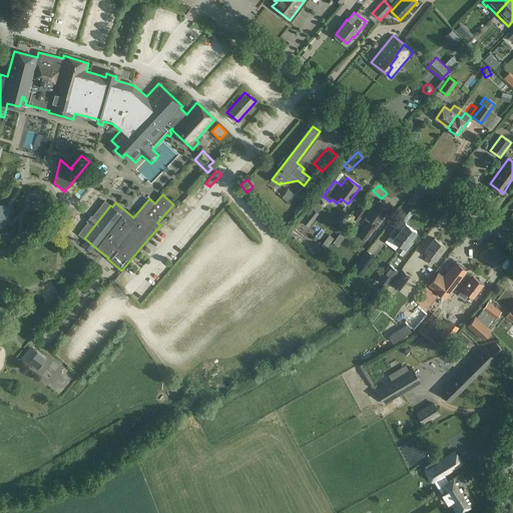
[(294,208),(300,201),(292,194),(286,200),(294,208)]
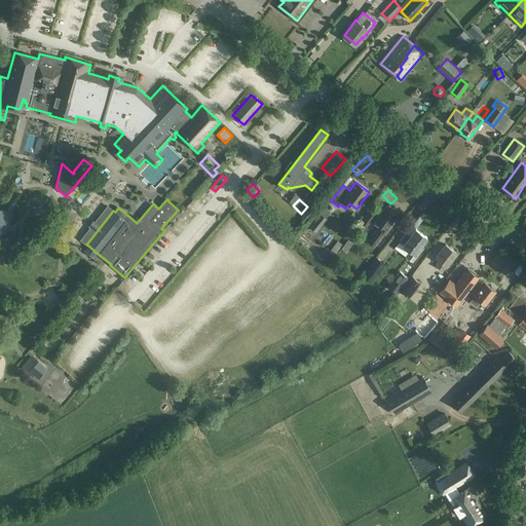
[(375,246),(384,233),(385,234),(392,224),(391,223),(398,215),(392,212),(392,210),(389,207),(387,208),(385,207),(376,220),(375,220),(381,225),(378,228),(369,241),(375,246)]
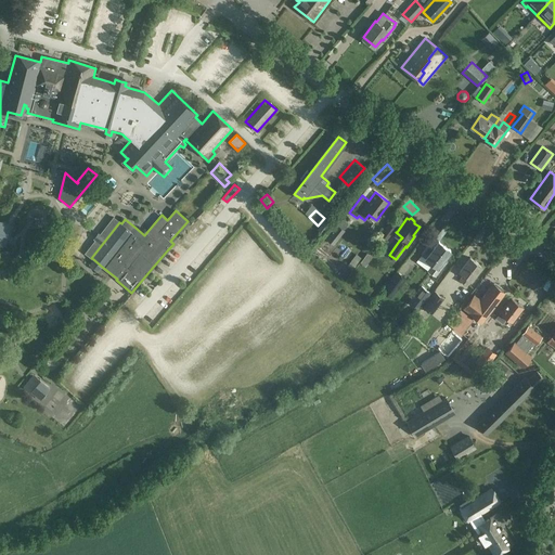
[(323,220),(317,229),(323,234),(330,226),(323,220)]
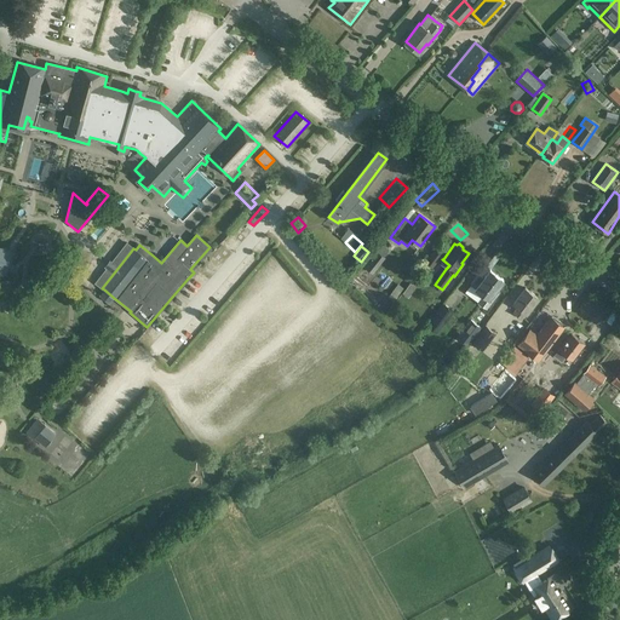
[(440,257),(442,254),(435,250),(425,262),(432,267),(436,262),(440,257)]
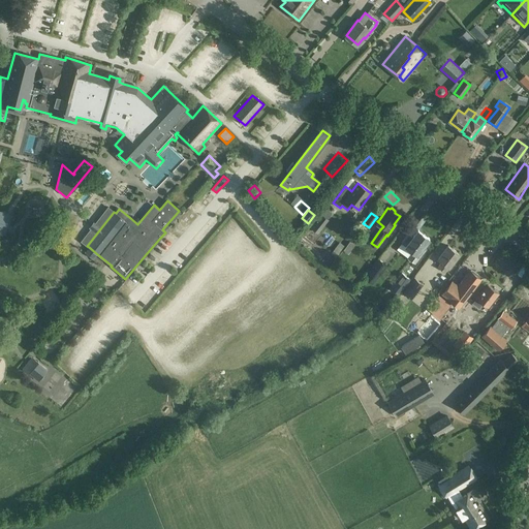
[(317,232),(315,231),(319,226),(315,223),(306,235),(312,240),(317,232)]
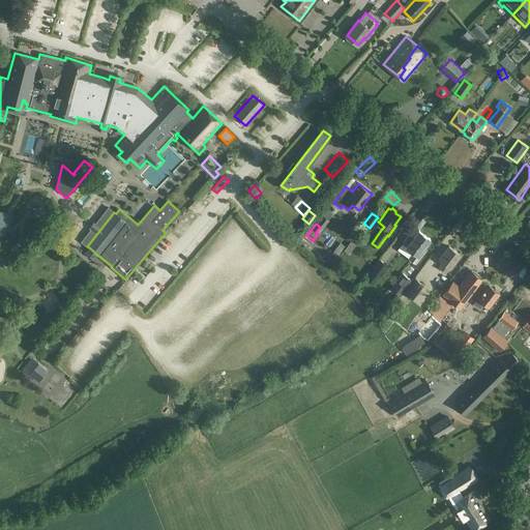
[(409,234),(403,243),(407,246),(406,246),(413,252),(408,258),(416,264),(427,251),(423,248),(431,239),(419,231),(414,237),(409,234)]
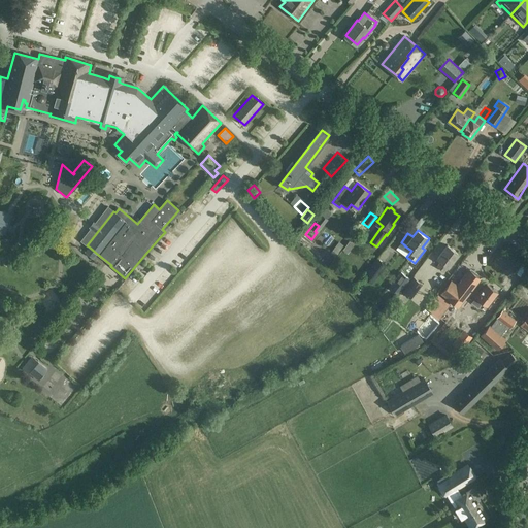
[(41,236),(30,248),(39,256),(50,244),(48,243),(53,239),(46,234),(43,238),(41,236)]
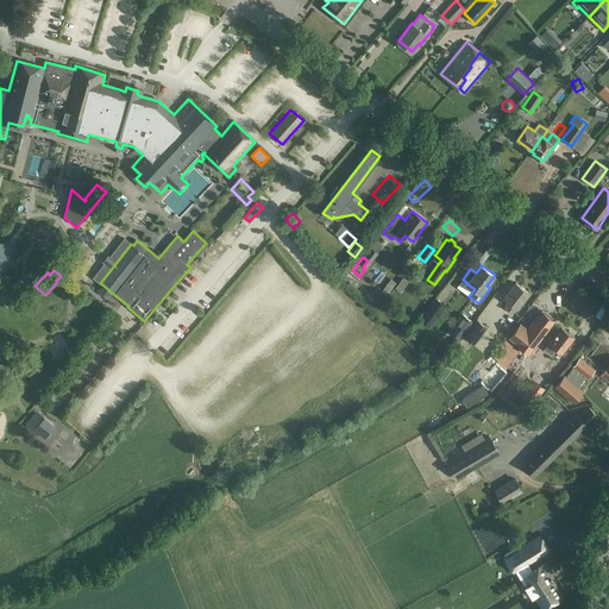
[(504,297),(509,301),(504,307),(513,314),(529,293),(516,283),(504,297)]
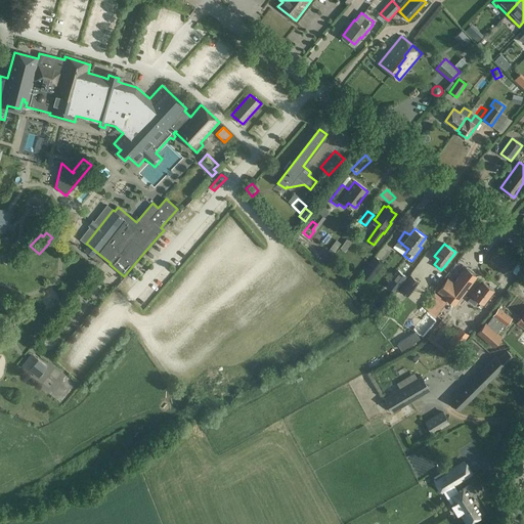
[(49,247),(40,255),(43,258),(51,249),(49,247)]
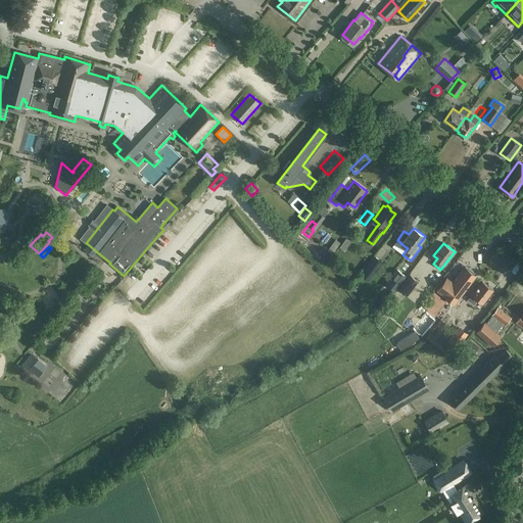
[(383,263),(374,255),(360,274),(369,281),(383,263)]
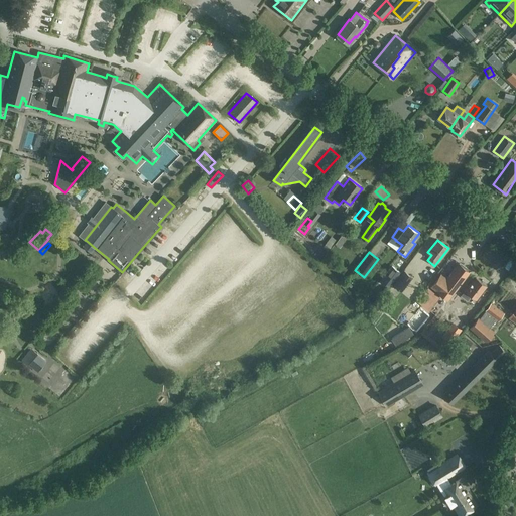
[(135,269),(142,274),(149,265),(142,260),(135,269)]
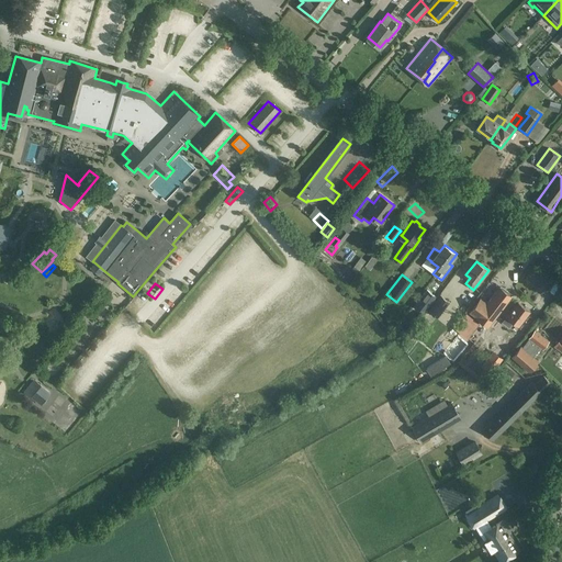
[(475,318),(489,328),(513,296),(499,287),(486,303),(480,298),(469,313),(475,317),(475,318)]
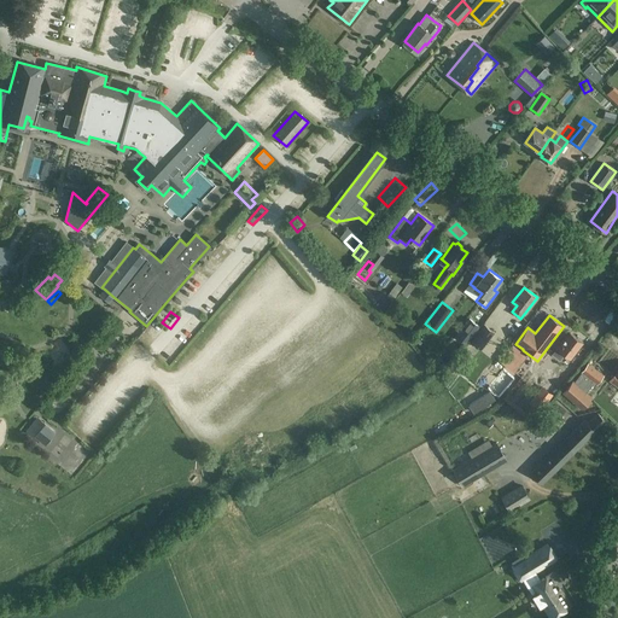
[(461,332),(458,337),(467,344),(471,339),(479,327),(470,320),(461,332)]
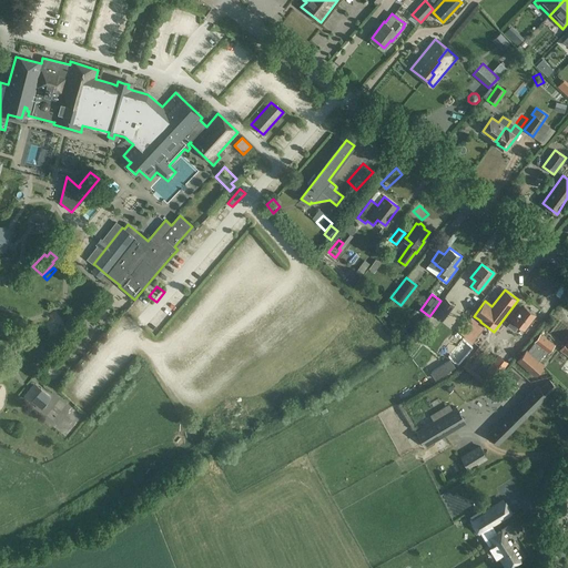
[(442,322),(455,305),(446,298),(433,314),(442,322)]
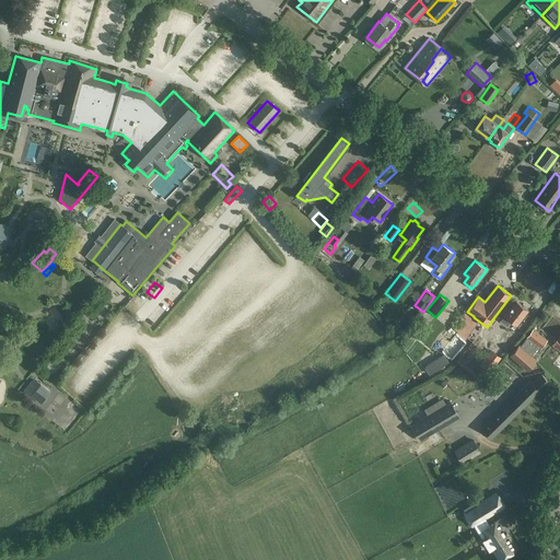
[(516,300),(504,316),(501,321),(506,326),(511,321),(516,325),(528,310),(516,300)]
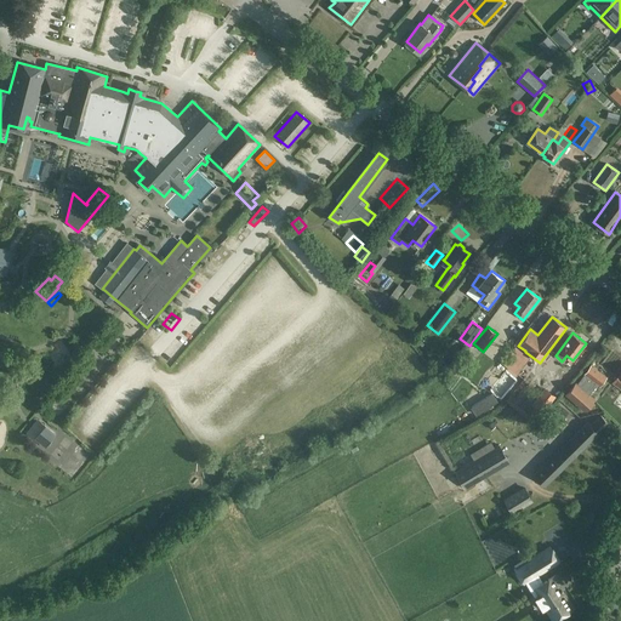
[(585,347),(575,365),(580,368),(590,349),(585,347)]
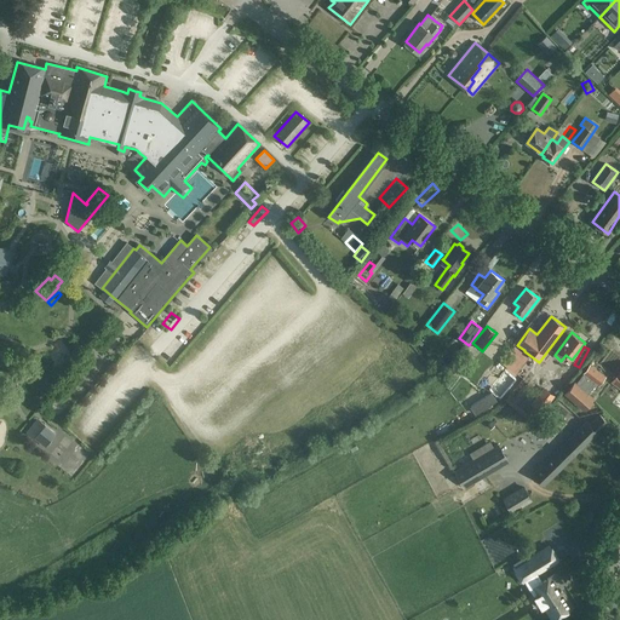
[(535,384),(544,373),(517,354),(509,365),(535,384)]
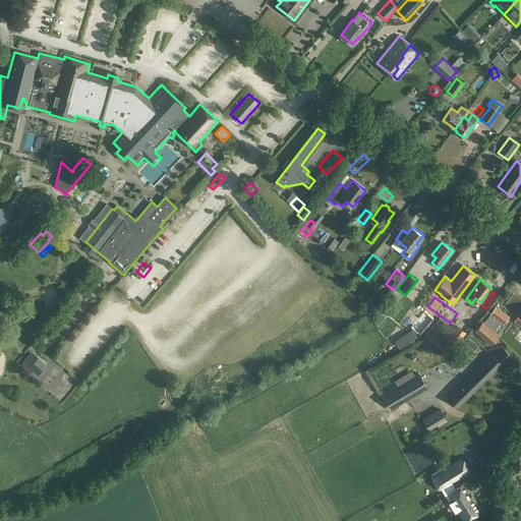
[(383,316),(389,309),(383,305),(378,312),(383,316)]
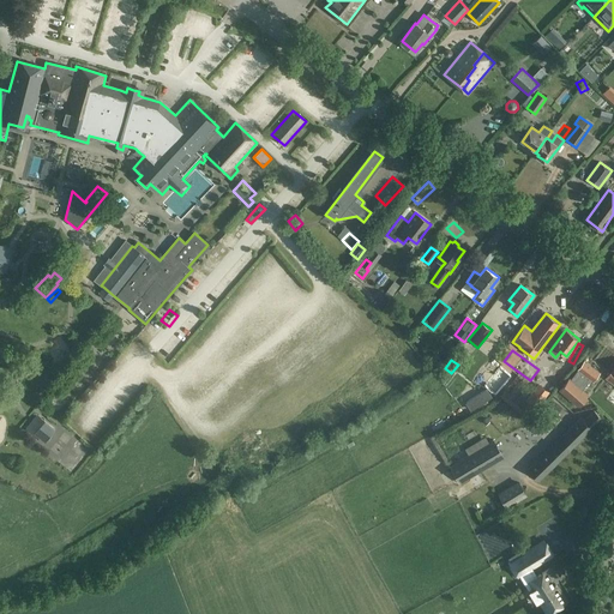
[(570,378),(559,390),(578,407),(589,395),(583,390),(590,381),(593,383),(601,373),(584,360),(576,371),(577,371),(570,379),(570,378)]
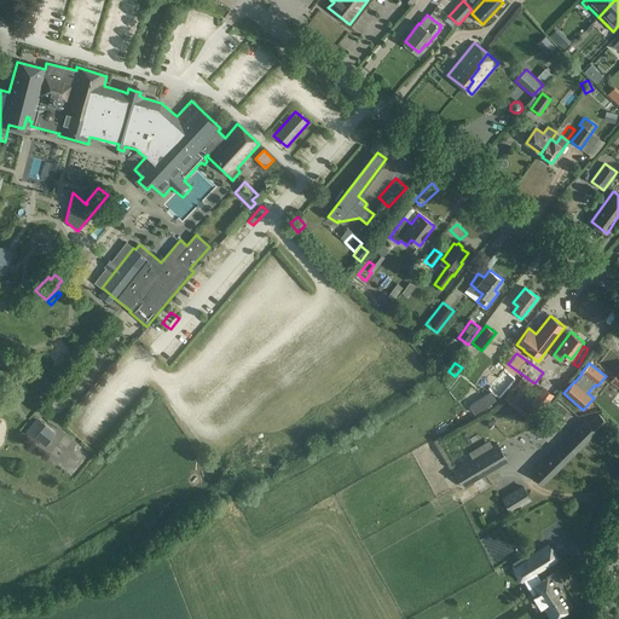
[(618,368),(618,369),(608,382),(618,389),(618,368)]
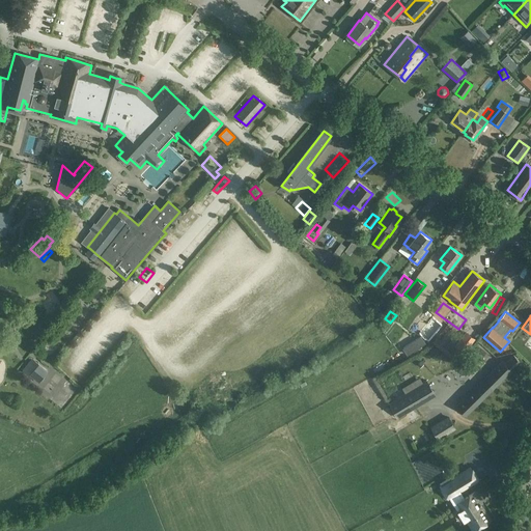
[(470,378),(485,361),(473,351),(458,367),(470,378)]
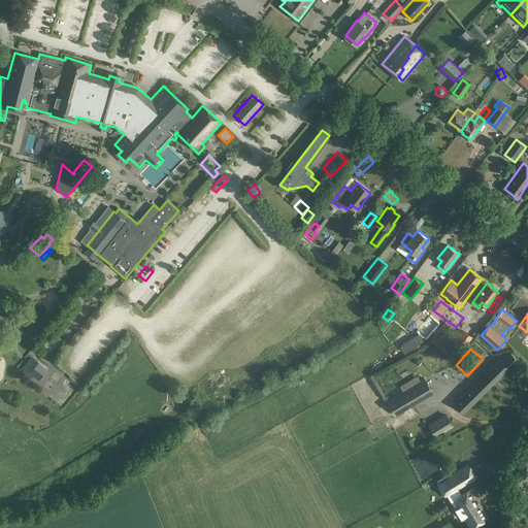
[(432,353),(426,365),(434,369),(441,357),(432,353)]
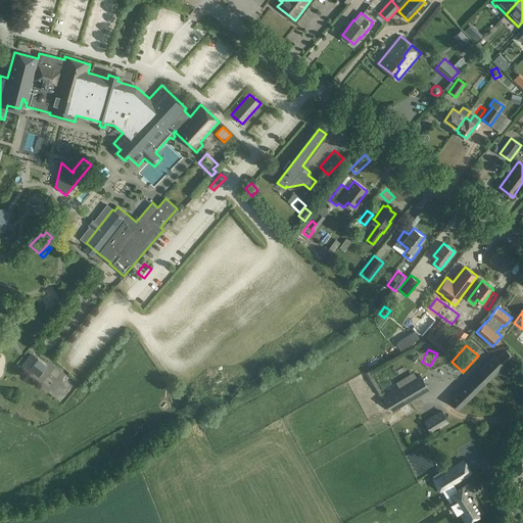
[(494,355),(450,399),(457,407),(459,409),(507,361),(512,355),(507,349),(497,359),(494,355)]
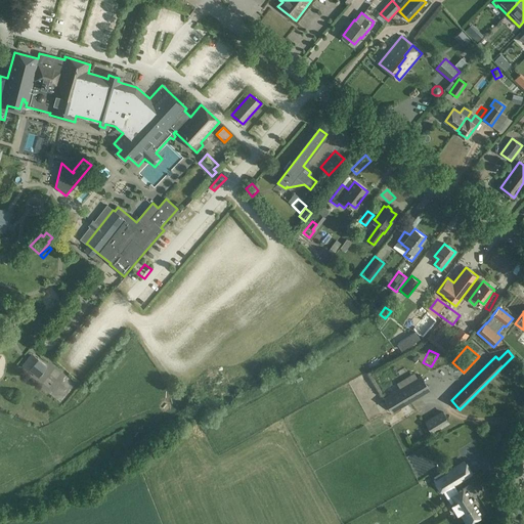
[(46,367),(32,354),(23,365),(38,378),(46,367)]
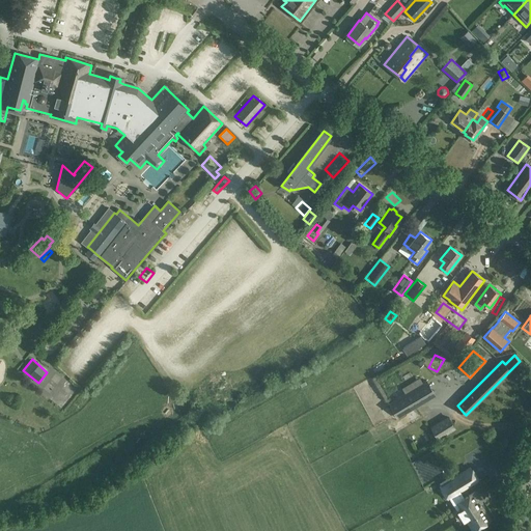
[(447,363),(439,371),(449,381),(456,372),(447,363)]
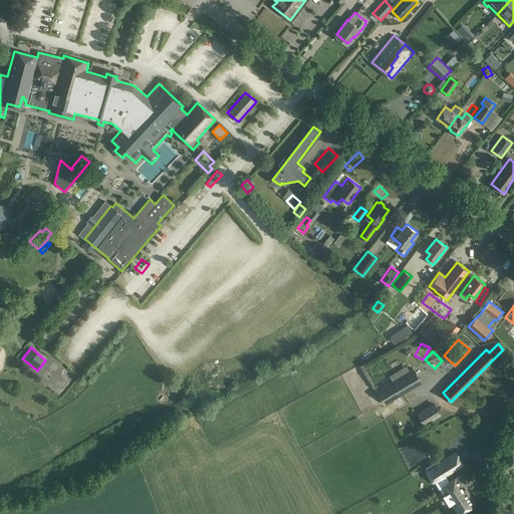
[(448,364),(442,371),(449,377),(455,370),(448,364)]
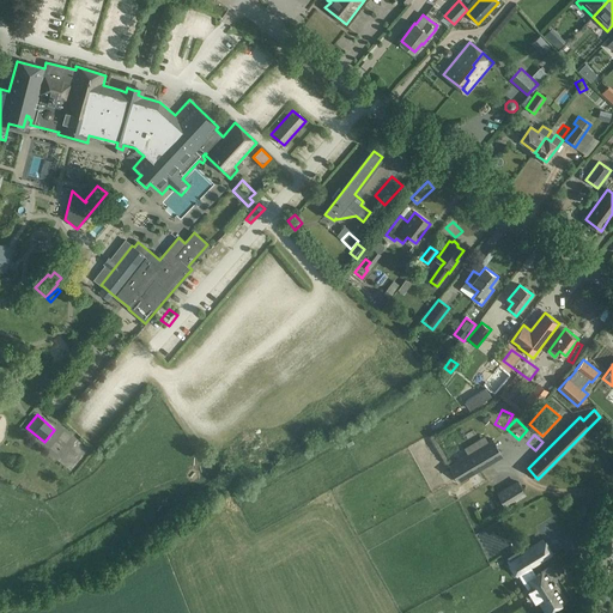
[(89,444),(95,449),(102,442),(96,436),(89,444)]
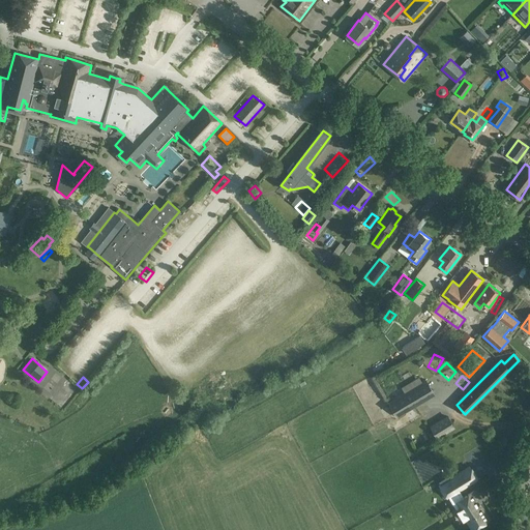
[(435,395),(425,380),(388,403),(398,418),(435,395)]
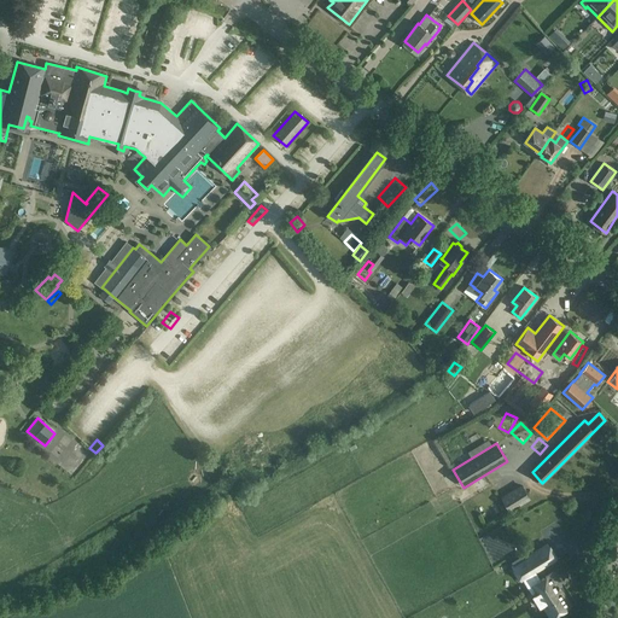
[(511,512),(530,499),(522,484),(501,497),(511,512)]
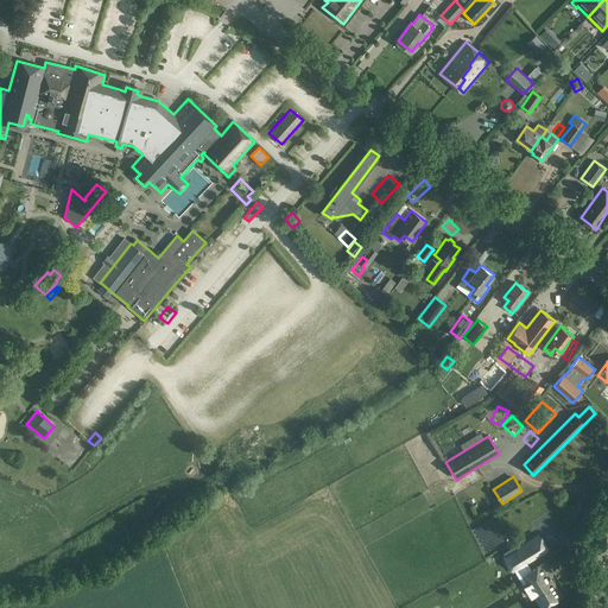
[(505,555),(502,556),(504,558),(502,558),(511,570),(512,571),(514,570),(513,569),(520,564),(526,575),(520,578),(531,595),(530,596),(531,597),(534,595),(542,607),(546,603),(546,605),(551,601),(559,595),(551,580),(550,581),(544,572),(548,570),(544,563),(543,563),(538,565),(537,564),(531,568),(527,563),(549,550),(548,548),(542,536),(539,536),(538,533),(518,546),(517,544),(504,552),(505,555)]
